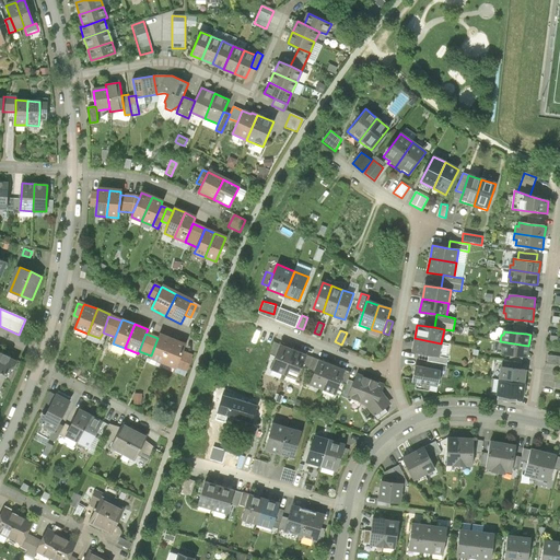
[(150,358),(163,363),(172,339),(160,334),(158,338),(151,356),(150,358)]
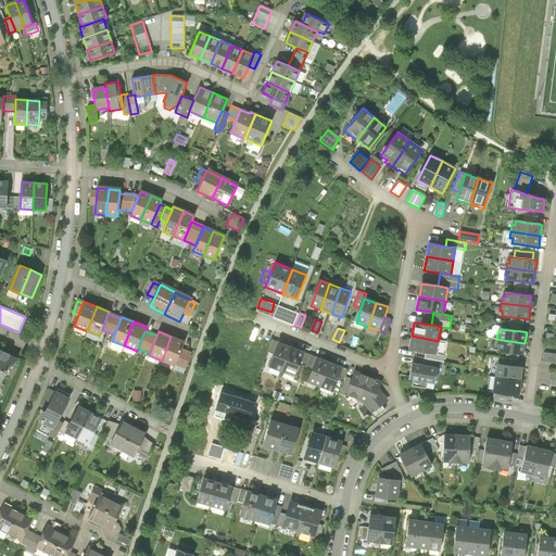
[(436,354),(438,341),(412,336),(409,349),(426,352),(436,354)]
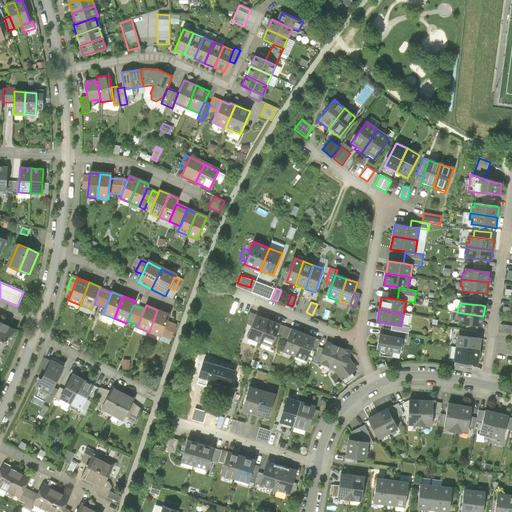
[(169,314),(157,310),(149,332),(160,337),(166,322),(169,314)]
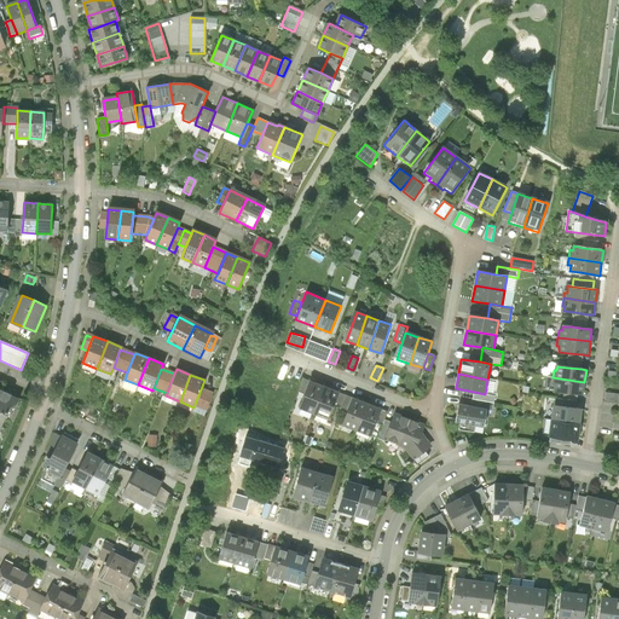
[(304,392),(308,379),(302,376),(298,389),(304,392)]
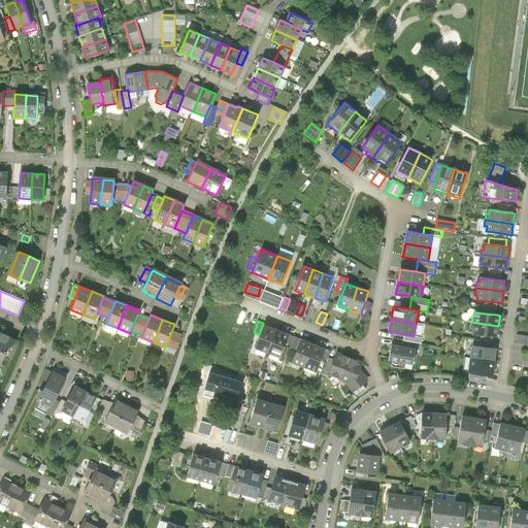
[(255,347),(266,352),(275,326),(263,322),(263,323),(259,334),(255,347)]
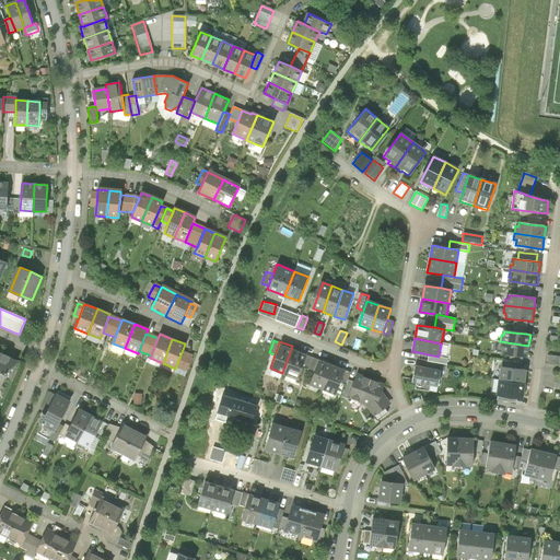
[(528,346),(500,341),(499,348),(502,349),(501,354),(510,356),(522,357),(527,358),(528,346)]
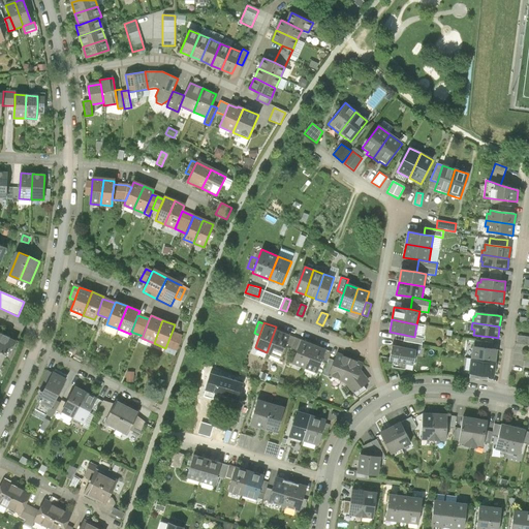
[(290,332),(276,327),(267,352),(280,358),(285,345),(289,334),(290,332)]
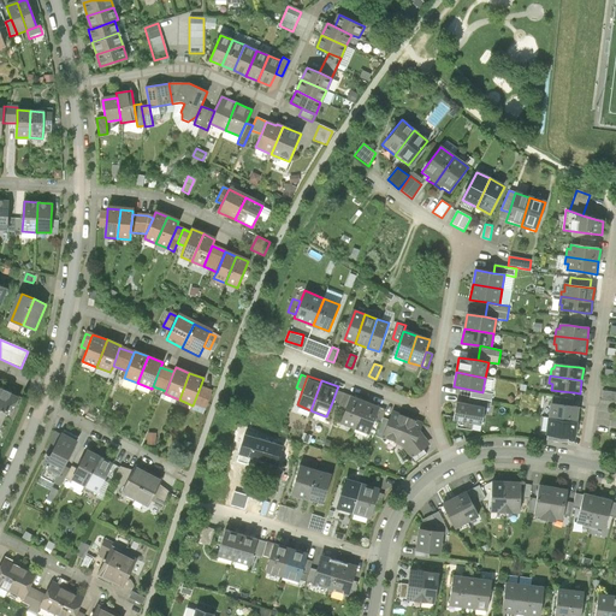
[(212,392),(200,388),(193,406),(191,410),(202,415),(212,392)]
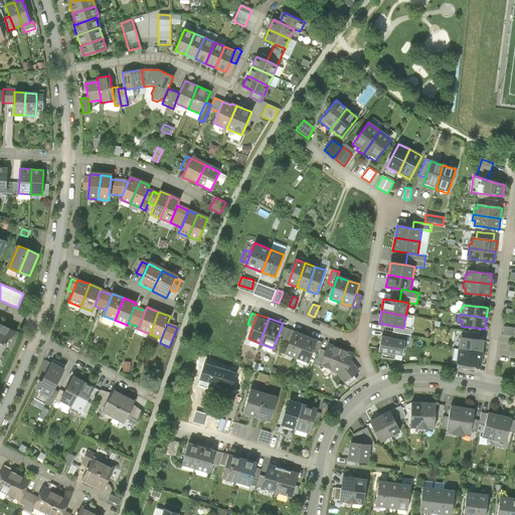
[(282,325),(278,336),(283,338),(288,340),(293,329),(282,325)]
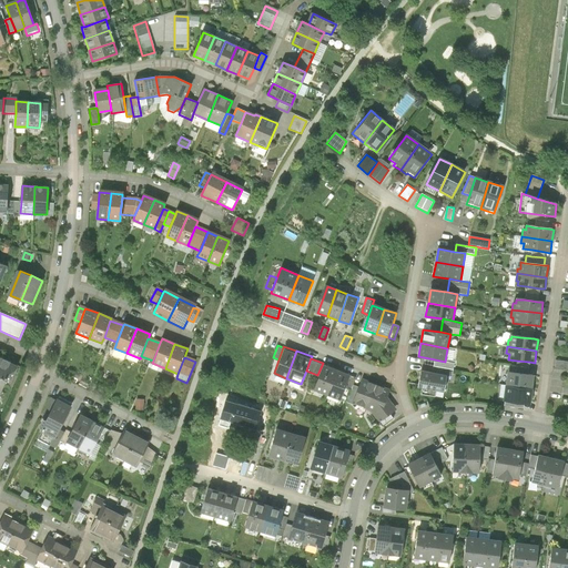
[(19,367),(2,359),(0,364),(0,395),(2,396),(9,381),(12,382),(19,367)]
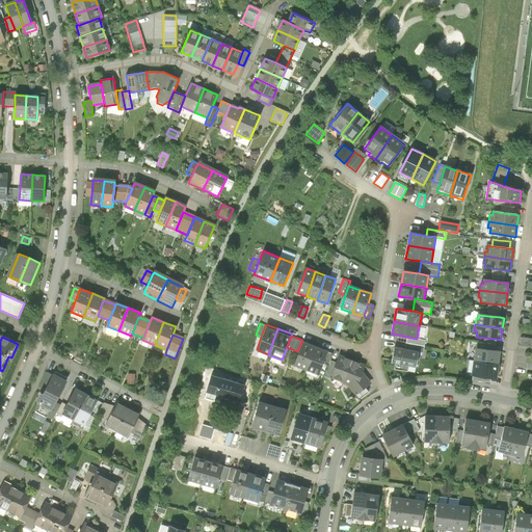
[(417,339),(407,337),(406,343),(424,346),(425,340),(417,339)]
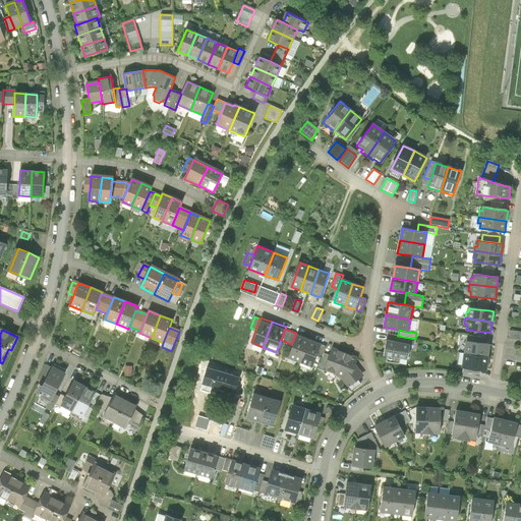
[(287,355),(299,360),(308,338),(296,333),(291,344),(287,355)]
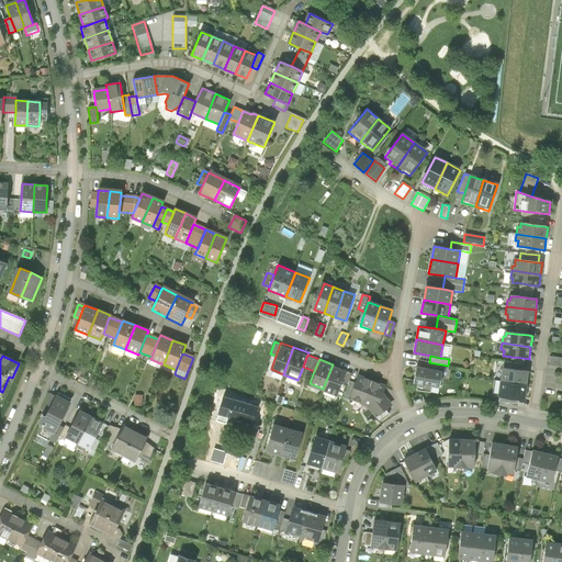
[(448,366),(429,362),(428,369),(444,372),(447,372),(448,366)]
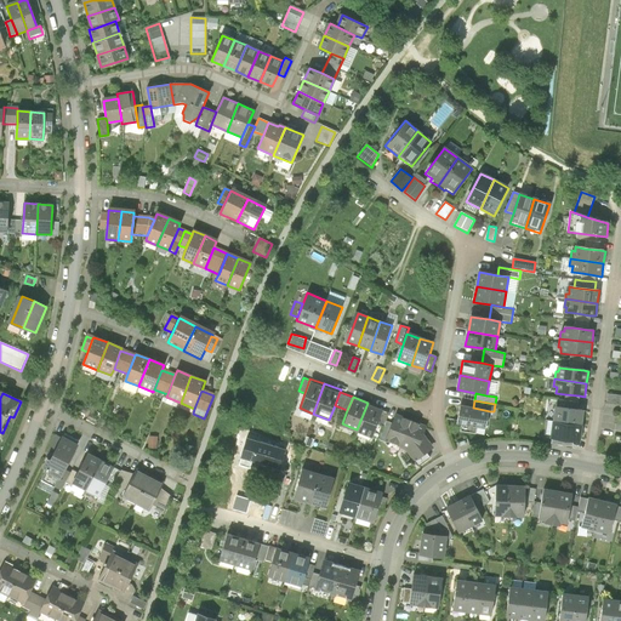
[(564,409),(577,410),(579,402),(564,400),(564,409)]
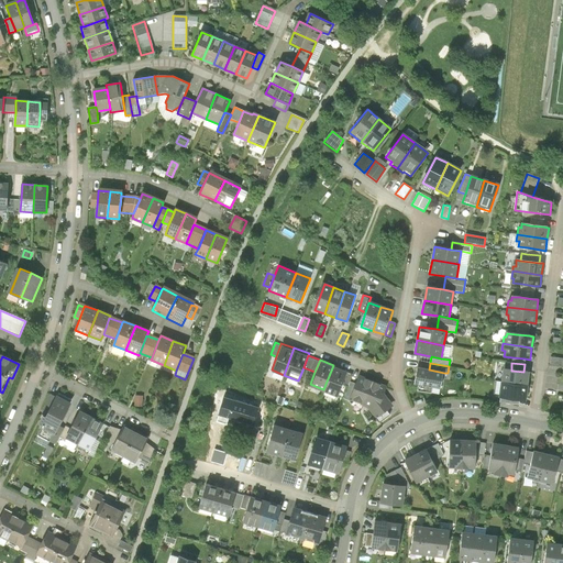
[(345,370),(333,365),(323,389),(335,394),(341,382),(345,370)]
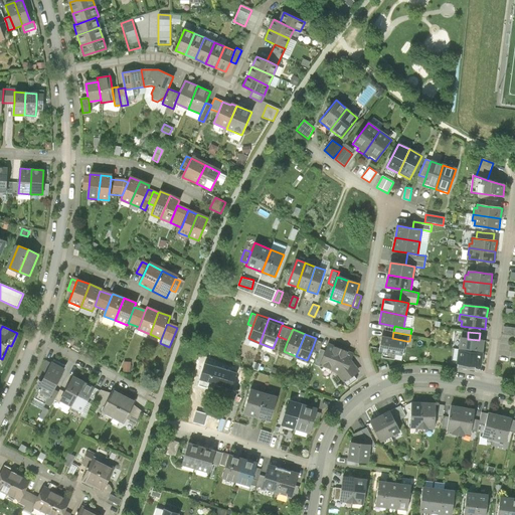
[(403,355),(406,341),(392,338),(383,337),(380,351),(403,355)]
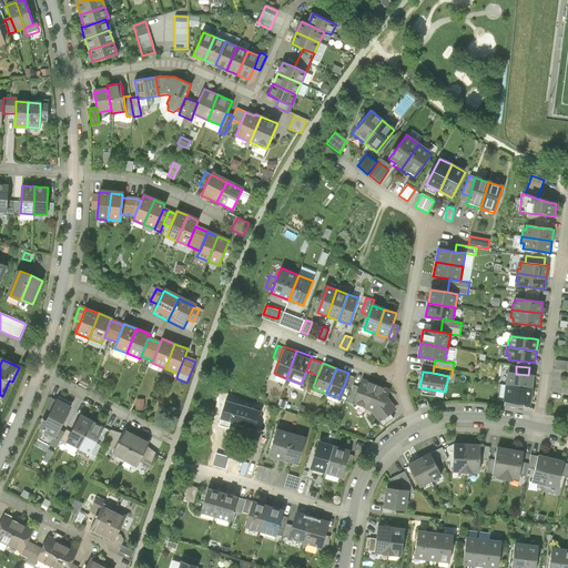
[(348,373),(344,385),(351,387),(353,383),(355,376),(348,373)]
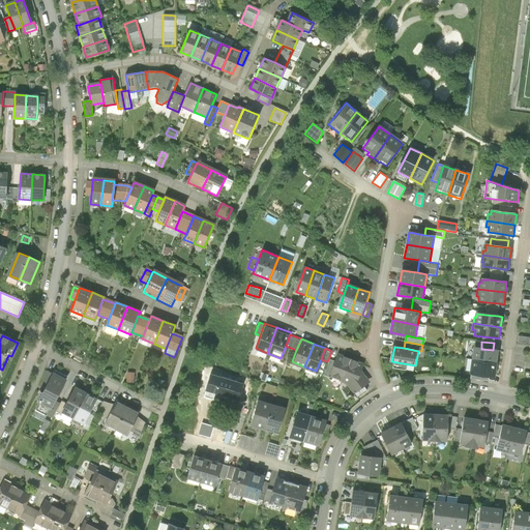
[(470,360),(497,363),(499,351),(493,350),(481,349),(472,348),(470,360)]
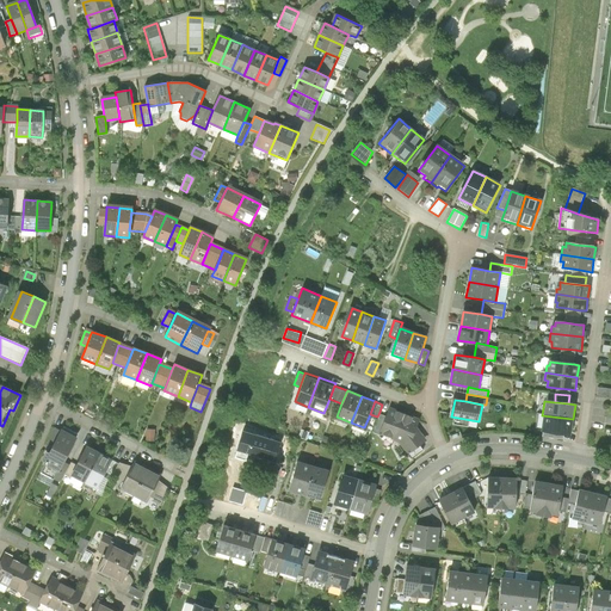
[(378,431),(393,437),(403,411),(389,405),(386,413),(378,431)]
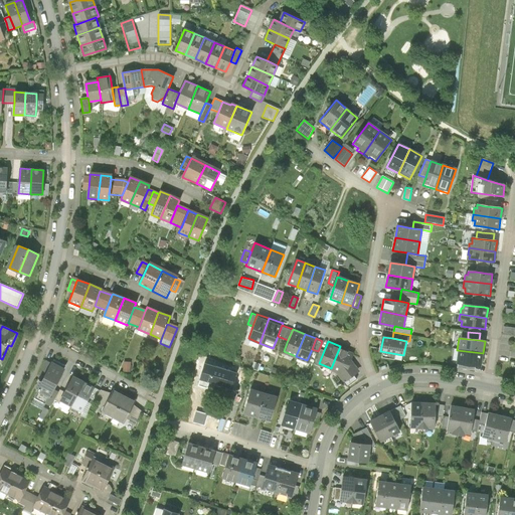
[(353,350),(340,346),(331,368),(338,371),(344,380),(354,373),(359,369),(351,358),(353,350)]
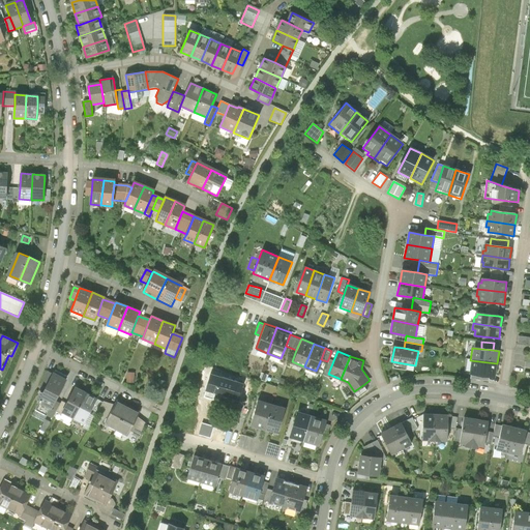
[(328,374),(334,358),(329,357),(327,361),(323,372),(328,374)]
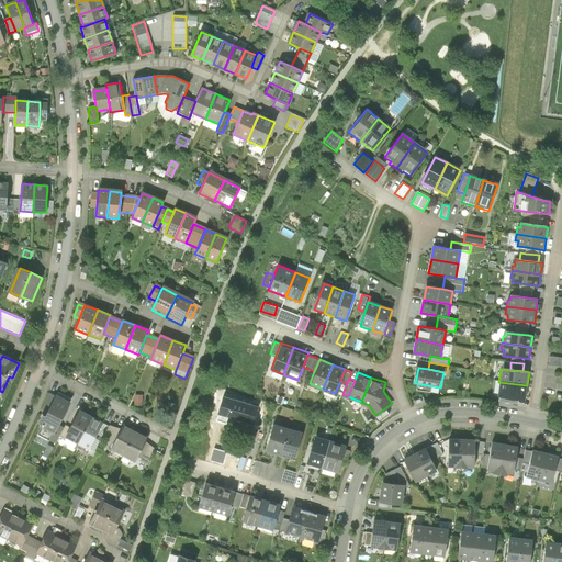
[(525,401),(527,385),(498,382),(497,396),(502,397),(521,400),(525,401)]
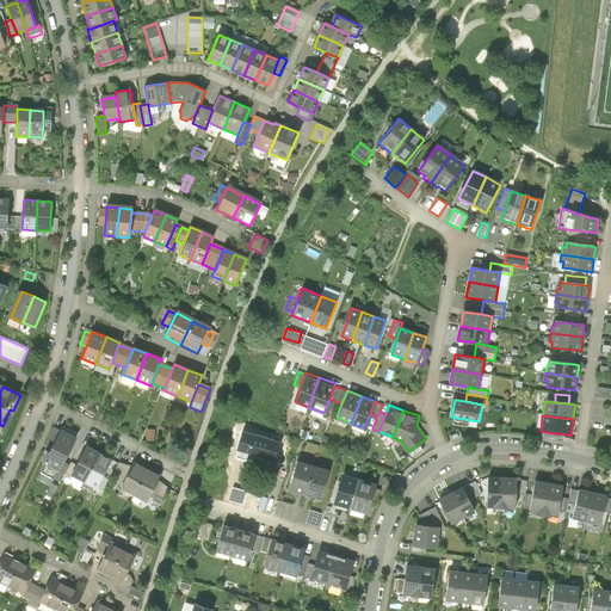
[(45,460),(53,463),(71,427),(65,424),(62,430),(53,448),(49,445),(44,455),(48,456),(45,460)]
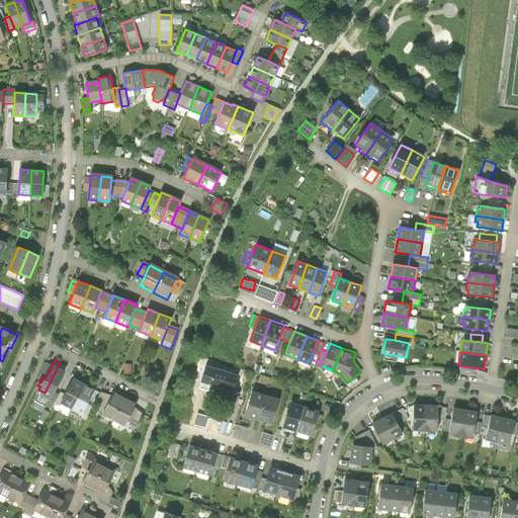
[(38,376),(41,377),(45,379),(53,364),(47,361),(38,376)]
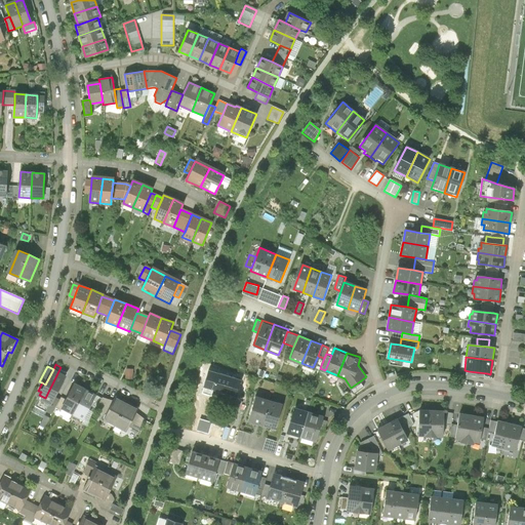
[(68,370),(61,367),(45,398),(51,401),(54,395),(68,370)]
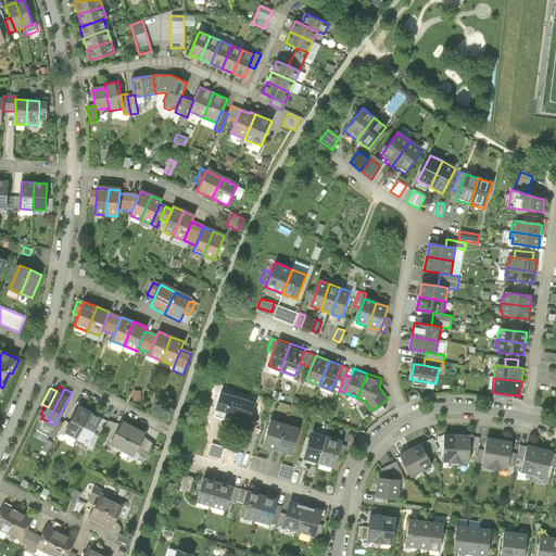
[(78,436),(78,434),(92,408),(81,403),(71,422),(67,430),(78,436)]
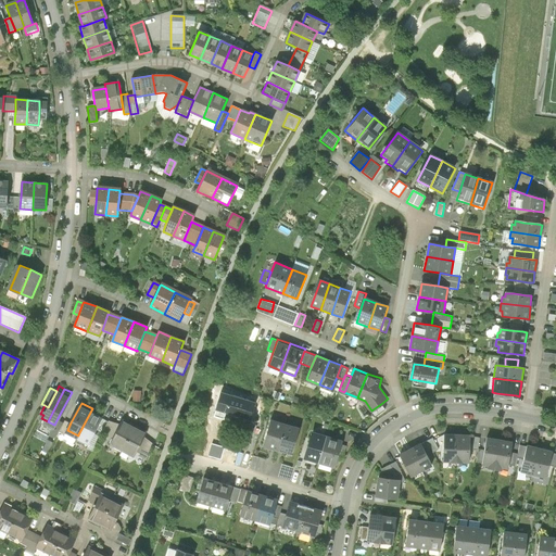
[(382,403),(371,411),(374,414),(384,407),(382,403)]
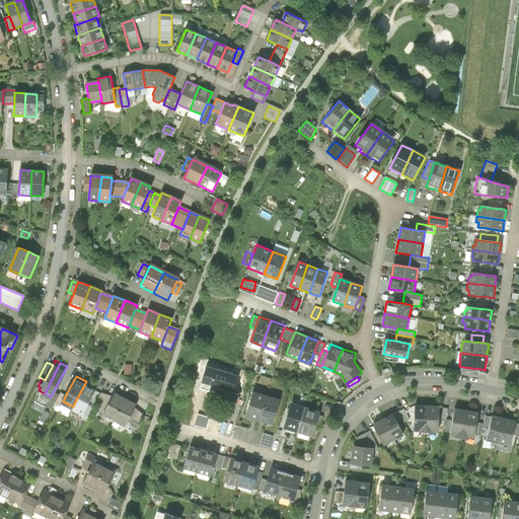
[(95,386),(86,381),(73,405),(83,412),(87,403),(94,389),(95,386)]
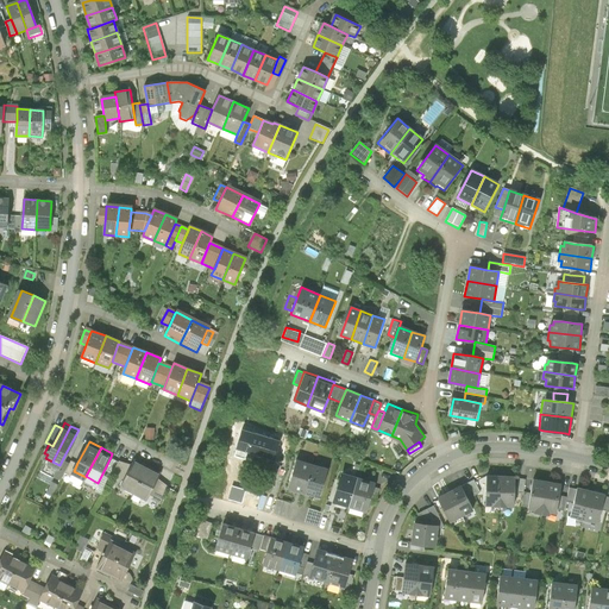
[(119,460),(111,457),(102,473),(110,477),(119,460)]
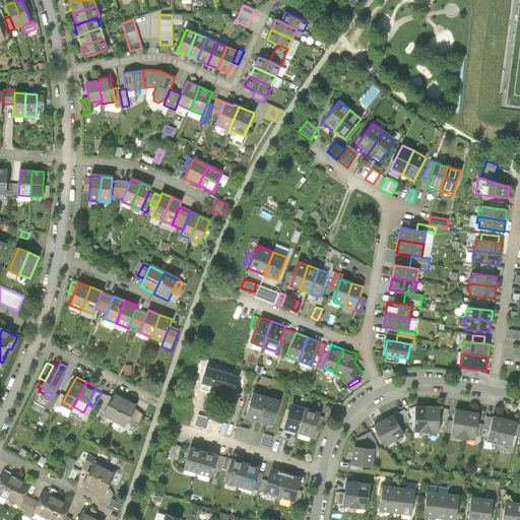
[(259,419),(267,394),(254,390),(247,415),(259,419)]
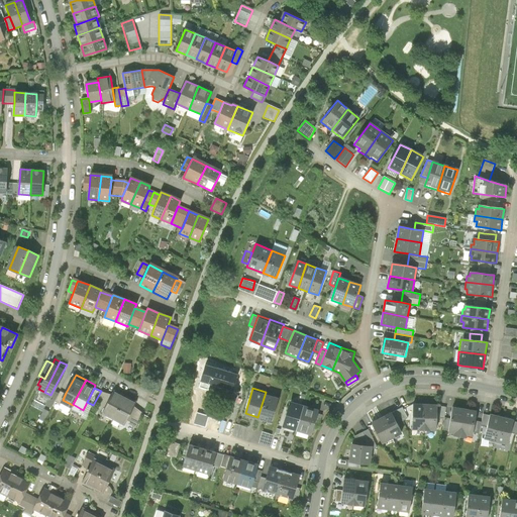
[(59,392),(54,389),(50,395),(45,404),(52,407),(55,401),(59,392)]
